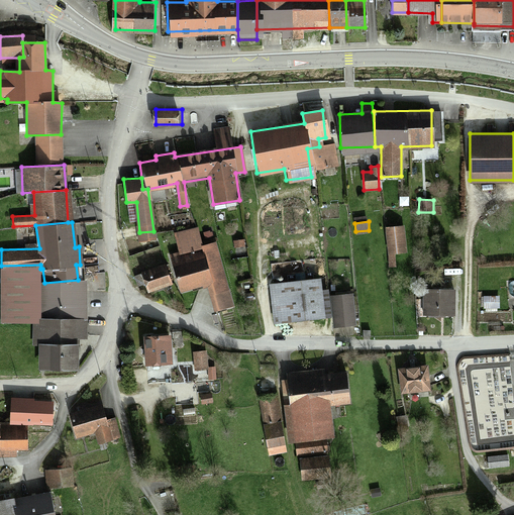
[(510,222),(497,222),(496,233),(510,234),(510,222)]
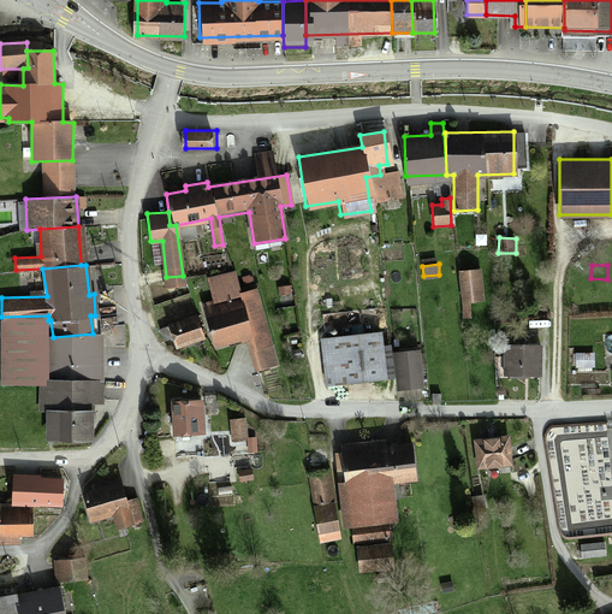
[(479,269),(459,270),(464,317),(470,317),(469,301),(482,300),(479,269)]
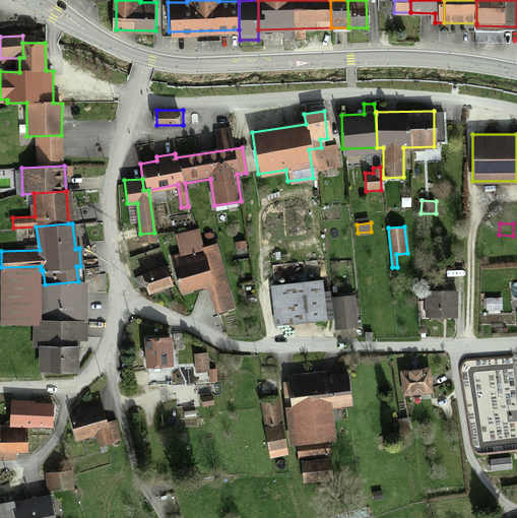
[(245,239),(236,240),(237,247),(245,246),(245,239)]
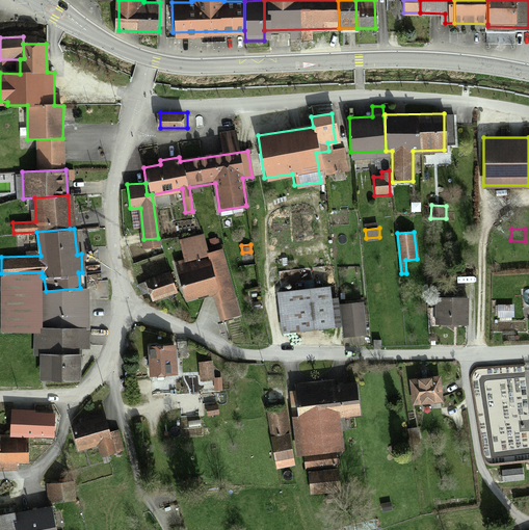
[(220,250),(175,262),(184,298),(215,290),(217,298),(233,295),(220,250)]
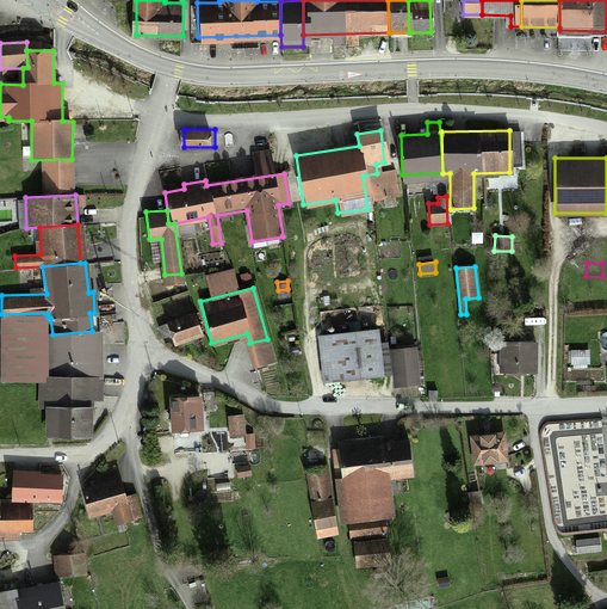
[(192,312),(165,323),(174,346),(202,336),(192,312)]
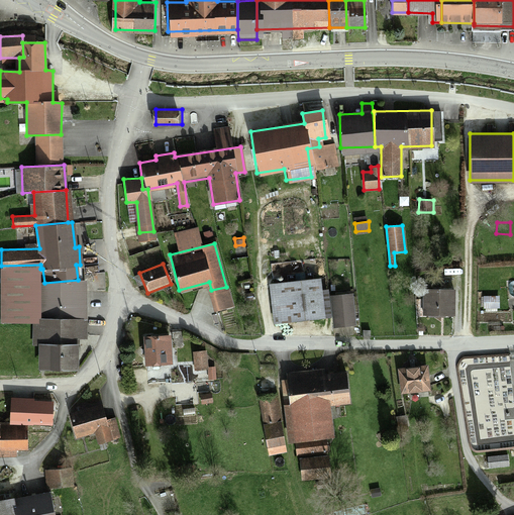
[(85,280),(78,280),(44,283),(39,284),(39,268),(1,269),(2,321),(32,321),(33,344),(41,344),(71,343),(71,338),(86,337),(85,317),(85,280)]
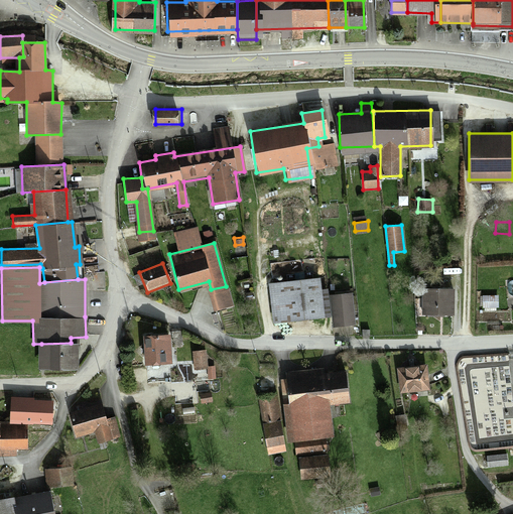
[(318,280),(269,284),(272,322),(322,317),(318,280)]
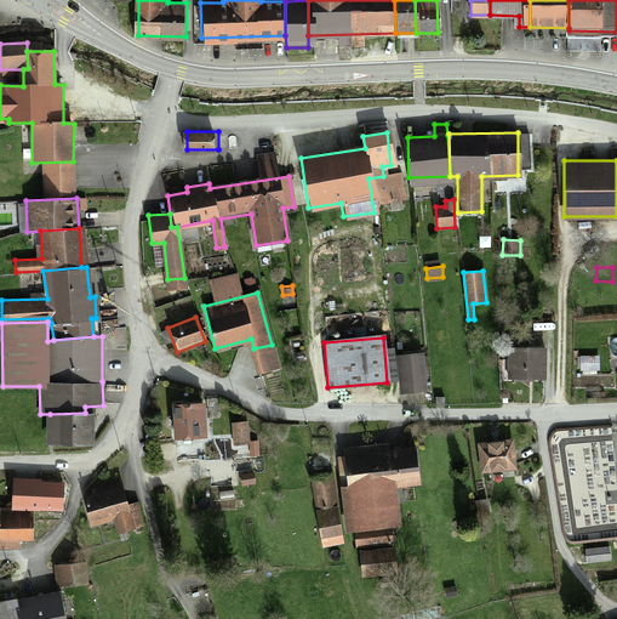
[(510,347),(510,378),(544,378),(546,348),(510,347)]
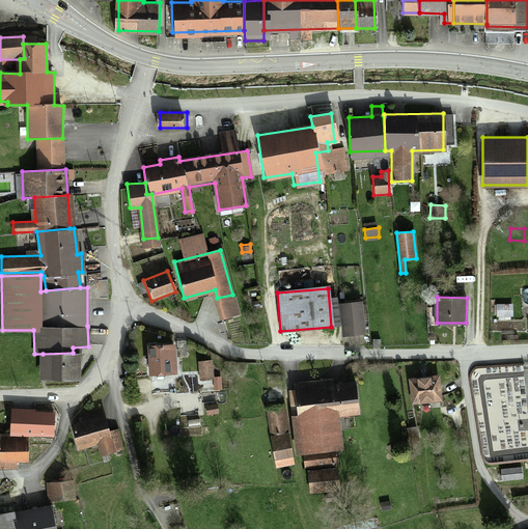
[(342,303),(346,335),(368,332),(365,300),(342,303)]
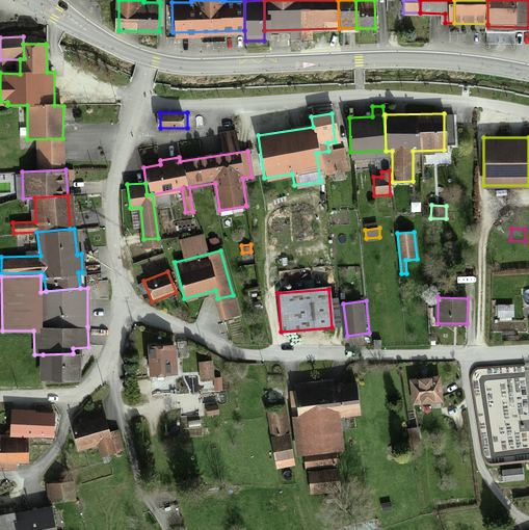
[(502,303),(502,315),(517,315),(517,303),(502,303)]
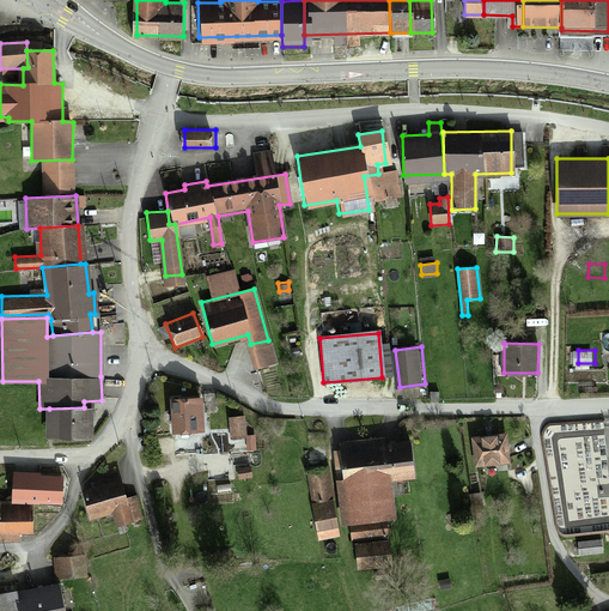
[(207,397),(174,398),(176,433),(208,430),(207,397)]
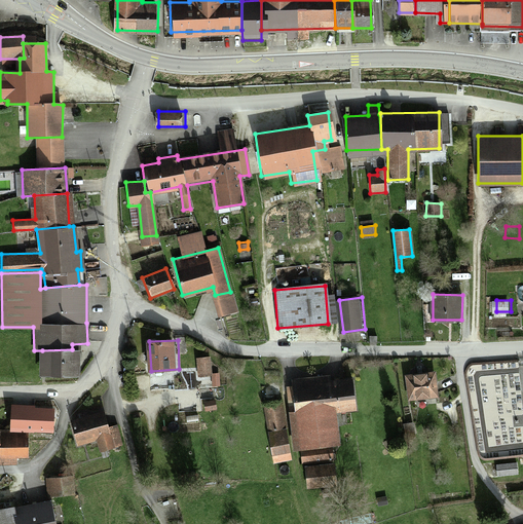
[(72,349),(42,350),(43,377),(76,376),(75,349),(72,349)]
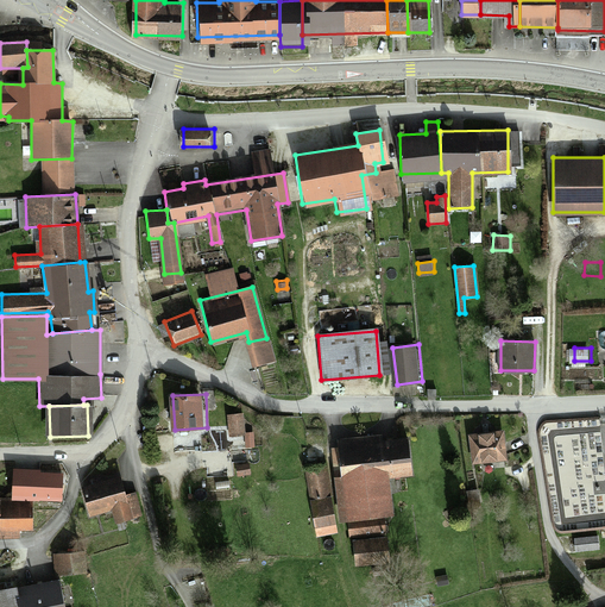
[(244,414),(228,414),(229,433),(244,433),(244,414)]
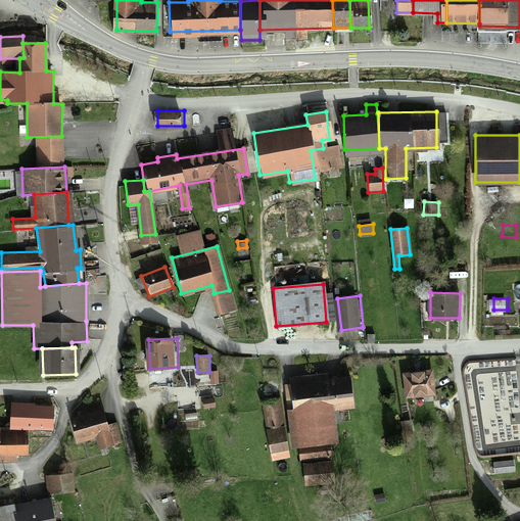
[(433,370),(404,372),(406,398),(435,396),(433,370)]
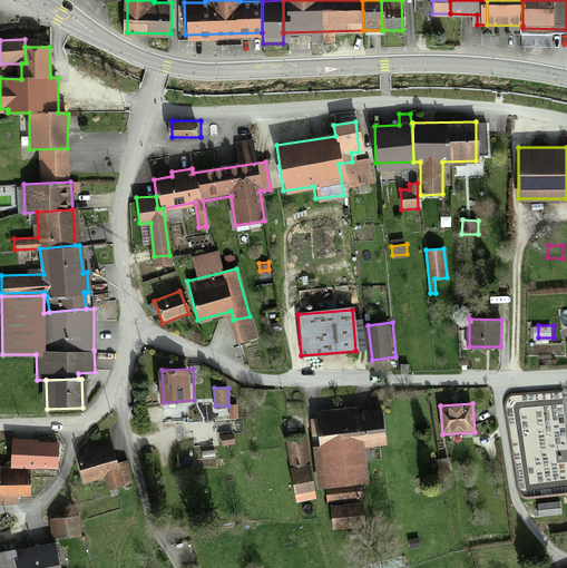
[(382,412),(316,414),(318,447),(314,447),(315,485),(326,483),(326,499),(354,499),(354,483),(364,482),(363,444),(383,444),(382,412)]
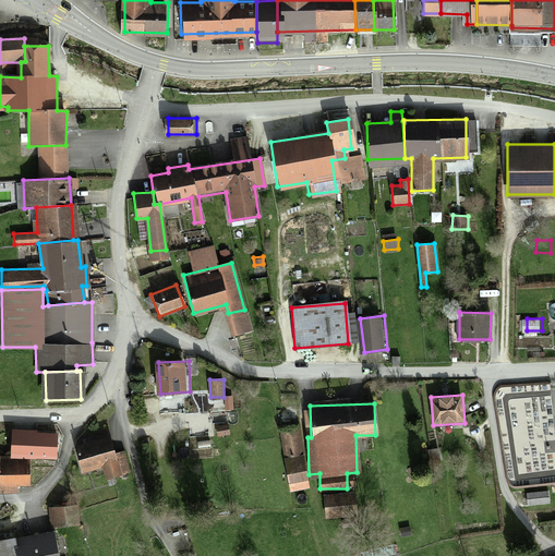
[(226,425),(216,426),(217,434),(227,433),(226,425)]
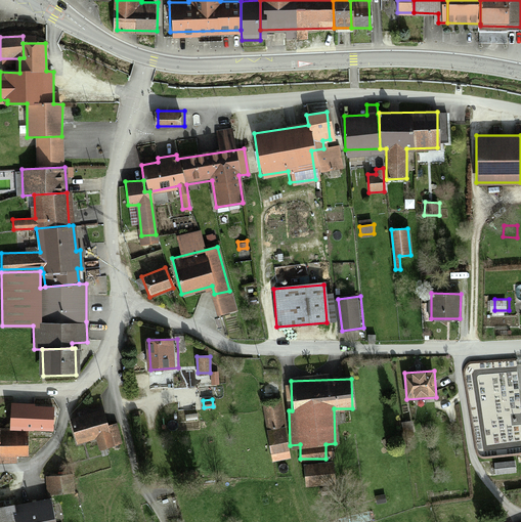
[(280,399),(263,402),(274,468),(292,465),(280,399)]
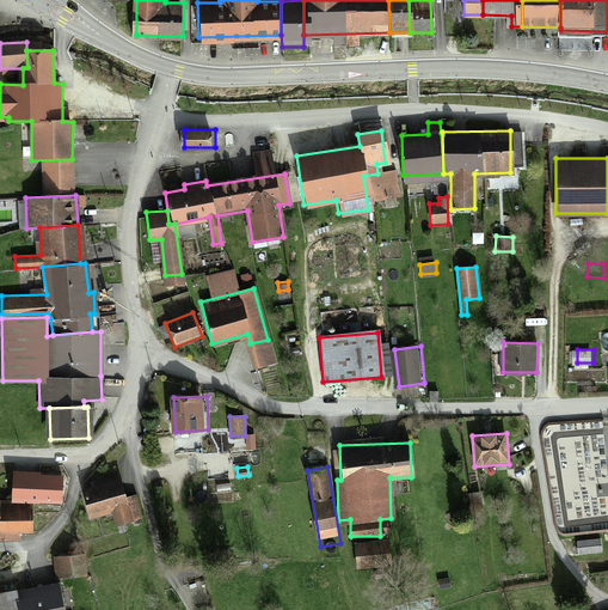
[(40,470),(0,469),(0,498),(62,499),(62,475),(40,474),(40,470)]
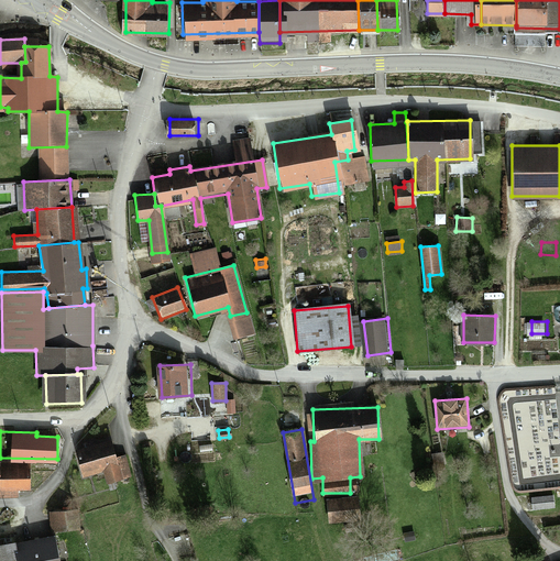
[(109,440),(75,449),(83,475),(105,470),(108,483),(133,476),(128,454),(114,458),(109,440)]
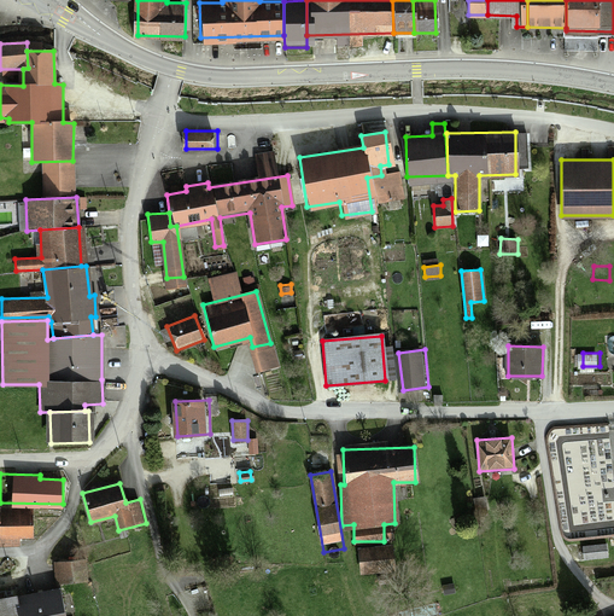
[(33,509),(0,509),(0,542),(16,542),(16,538),(33,538),(33,509)]
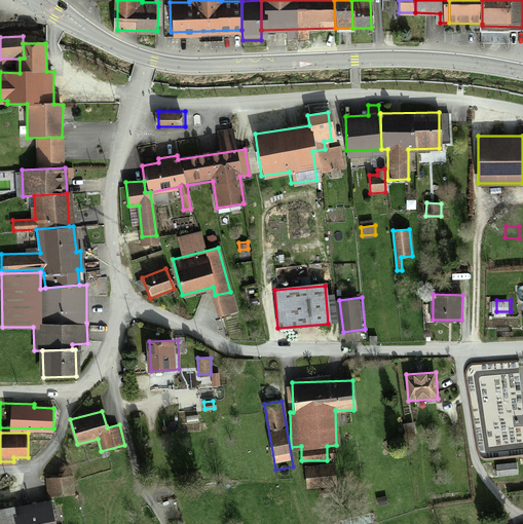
[(517,463),(497,463),(498,474),(517,473),(517,463)]
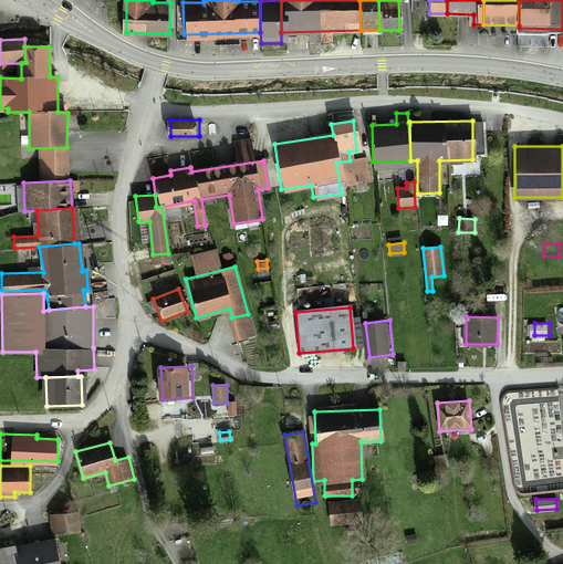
[(360,501),(329,502),(330,522),(361,521),(360,501)]
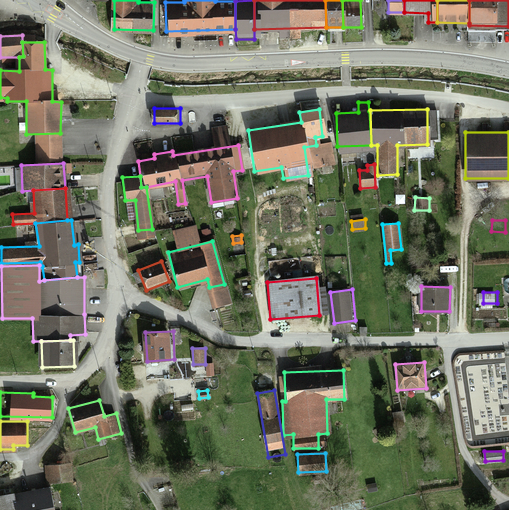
[(71,464),(44,465),(45,480),(71,479),(71,464)]
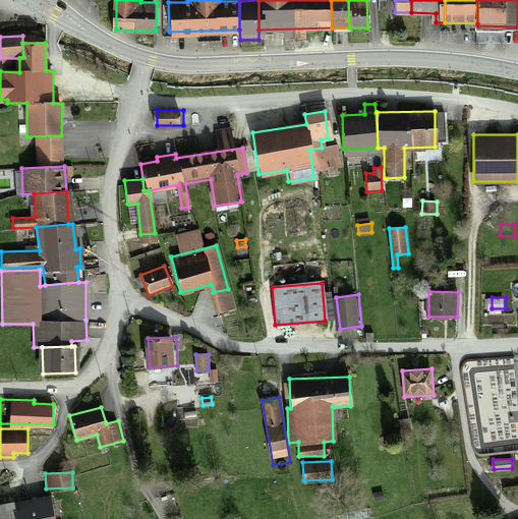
[(52,518),(49,498),(0,506),(0,518),(52,518)]
